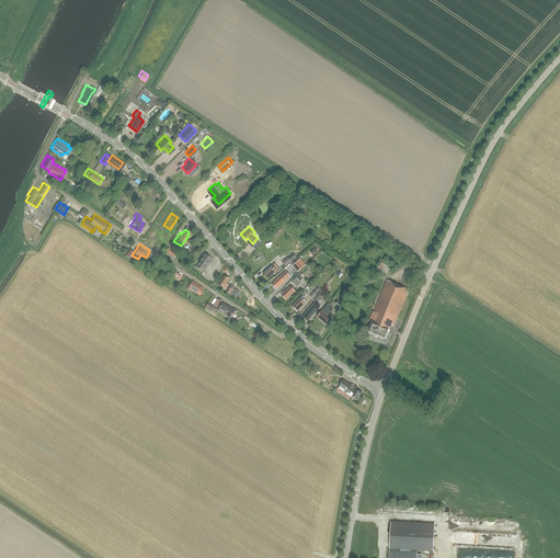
[(176,251),(168,245),(164,249),(172,255),(176,251)]
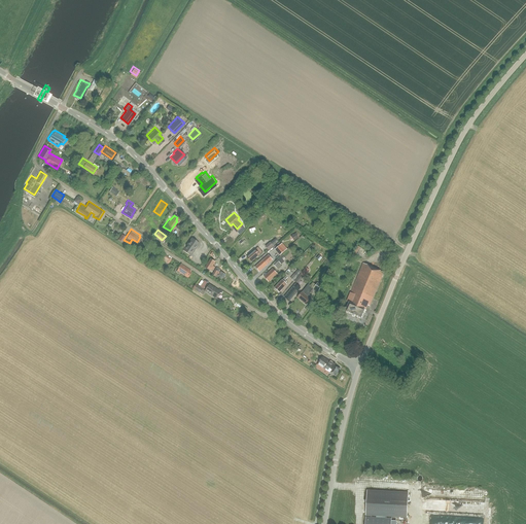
[(189,253),(199,241),(190,236),(182,247),(189,253)]
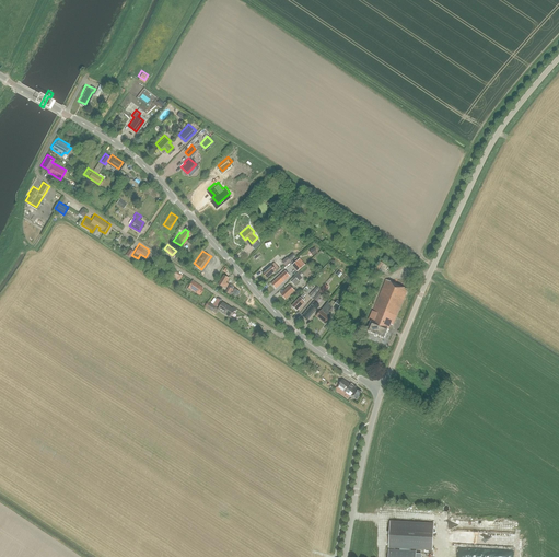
[(280,259),(284,264),(295,255),(293,254),(294,253),(292,251),(291,251),(286,255),(286,254),(280,259)]
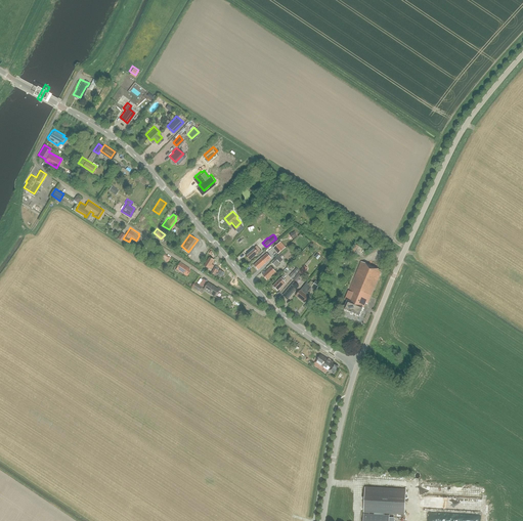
[(282,247),(277,241),(272,246),(277,251),(282,247)]
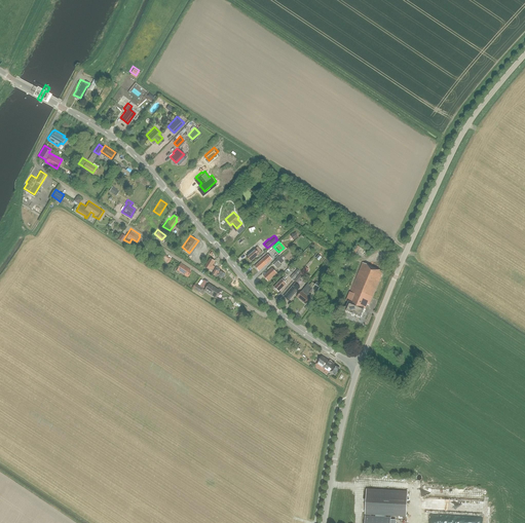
[(257,245),(254,247),(245,255),(250,259),(258,252),(261,249),(257,245)]
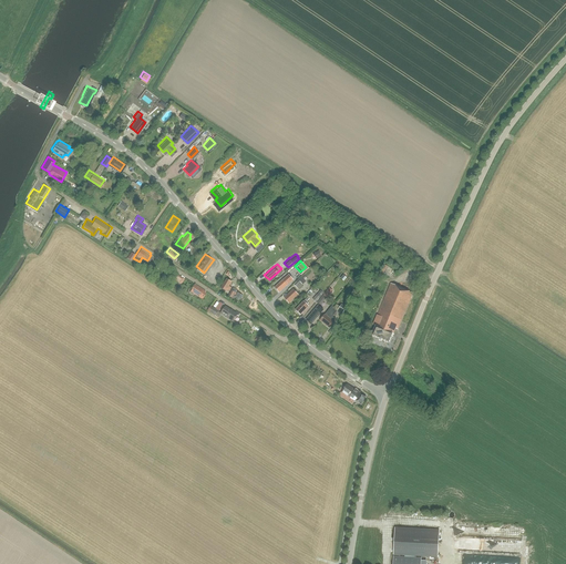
[(183,276),(176,272),(172,278),(178,283),(183,276)]
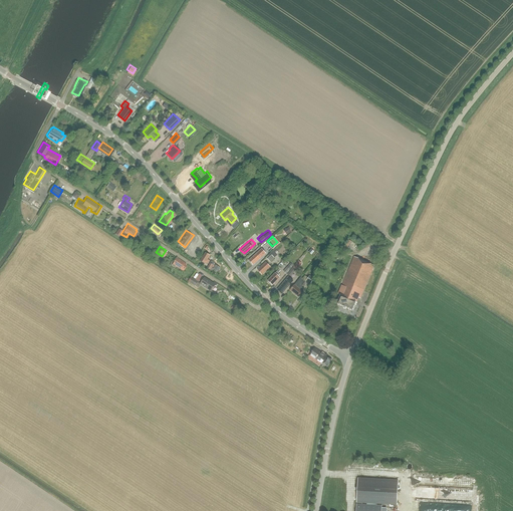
[(260,246),(257,250),(248,258),(252,263),(265,251),(260,246)]
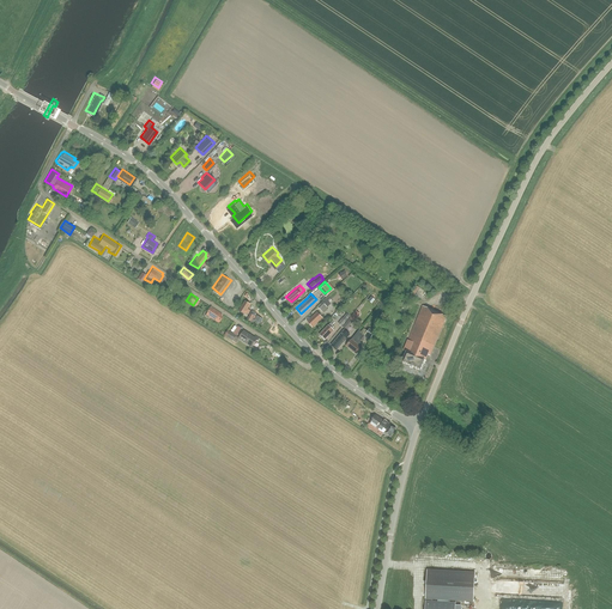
[(243,311),(249,302),(244,298),(238,308),(243,311)]
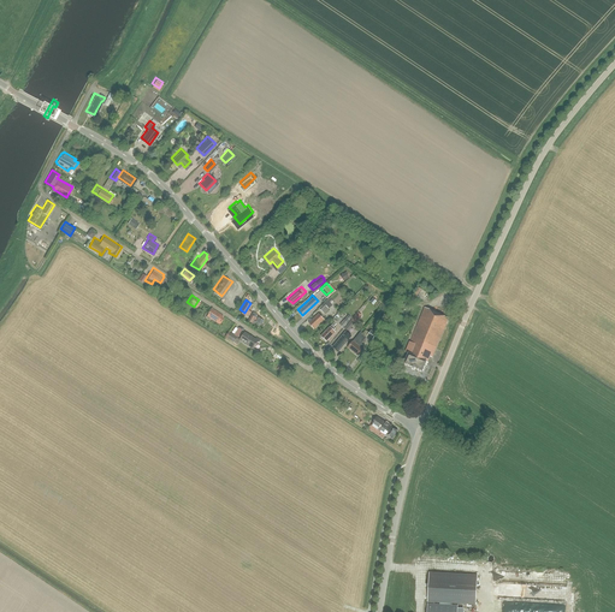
[(432,354),(449,315),(424,304),(407,345),(408,345),(408,350),(403,361),(411,363),(411,366),(414,367),(417,366),(421,368),(426,358),(427,358),(430,352),(432,354)]
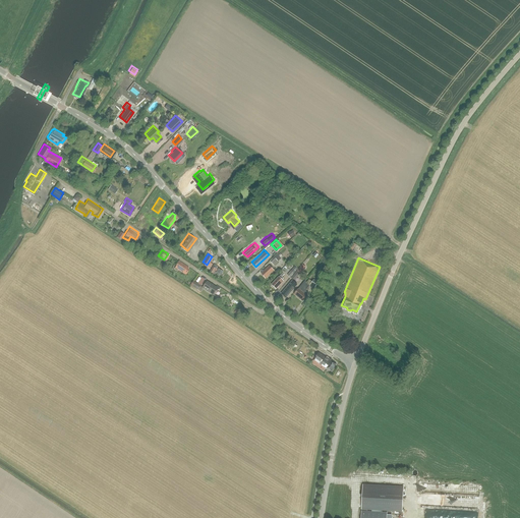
[(185,272),(188,268),(187,267),(188,265),(179,259),(175,266),(185,272)]
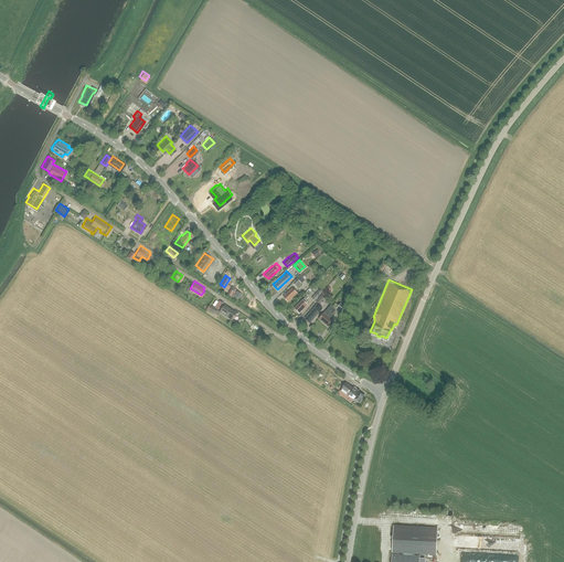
[(321,292),(325,294),(325,295),(331,287),(327,284),(321,292)]
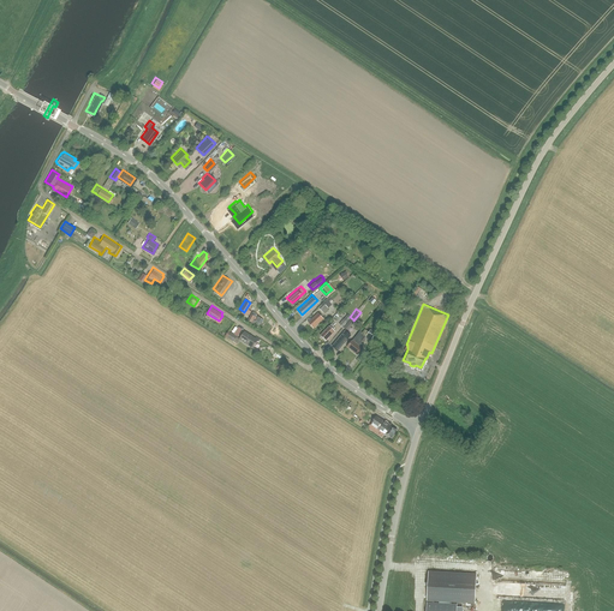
[(313,325),(322,316),(317,310),(307,319),(313,325)]
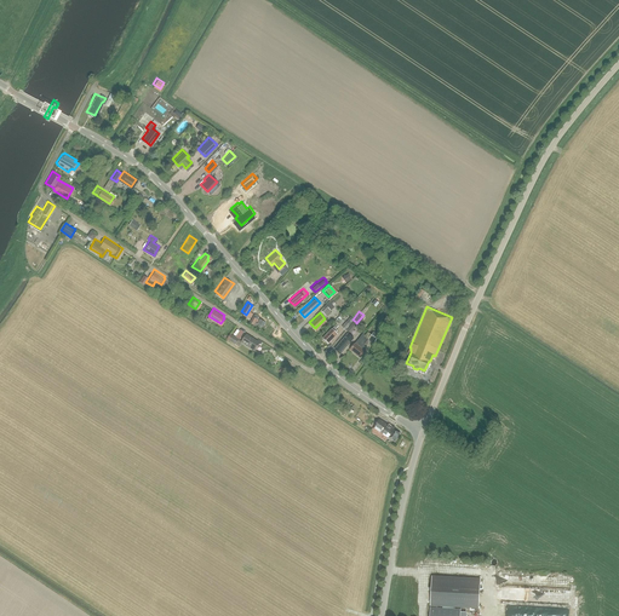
[(344,327),(353,317),(349,314),(340,323),(344,327)]
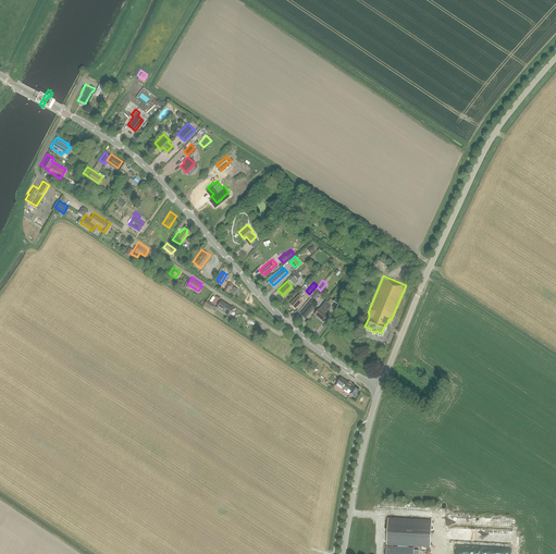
[(313,297),(320,290),(317,287),(310,294),(313,297)]
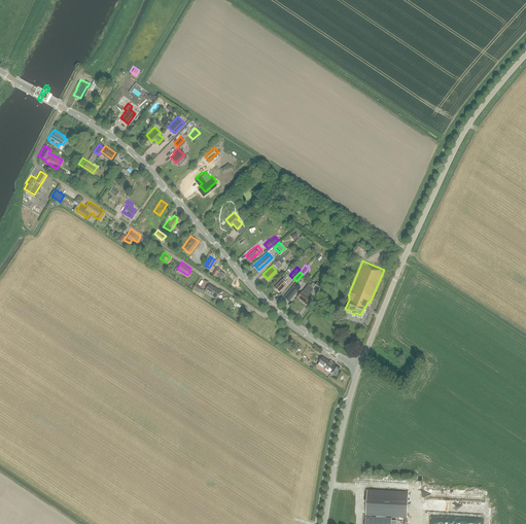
[(278,290),(286,282),(284,280),(286,279),(284,277),(286,275),(285,274),(273,285),(278,290)]
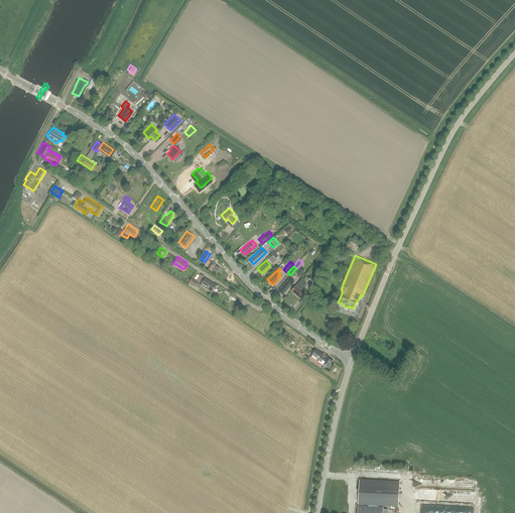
[(295,283),(290,288),(295,293),(297,291),(299,294),(302,290),(301,289),(303,287),(301,286),(305,281),(304,280),(307,275),(305,273),(301,278),(300,276),(294,283),(295,283)]
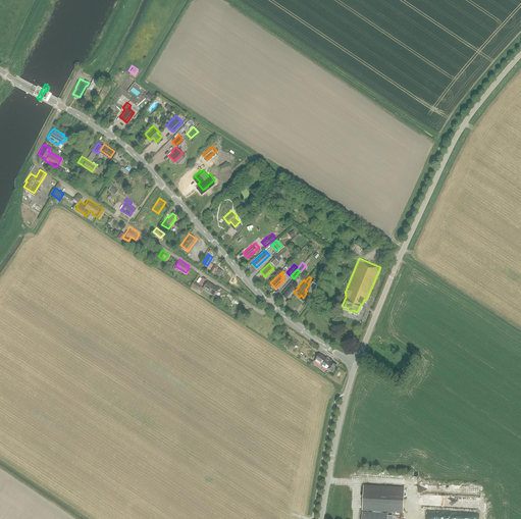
[(314,276),(310,282),(315,286),(319,280),(318,279),(320,277),(318,276),(316,278),(314,276)]
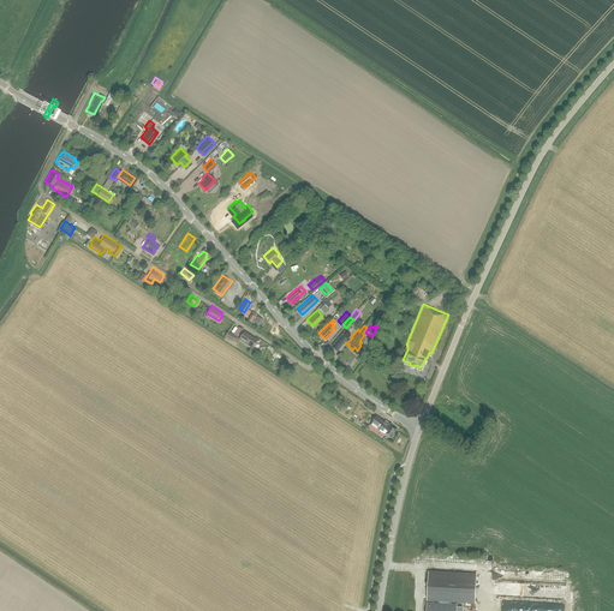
[(239,335),(227,328),(224,334),(232,339),(236,341),(239,337),(238,336),(239,335)]
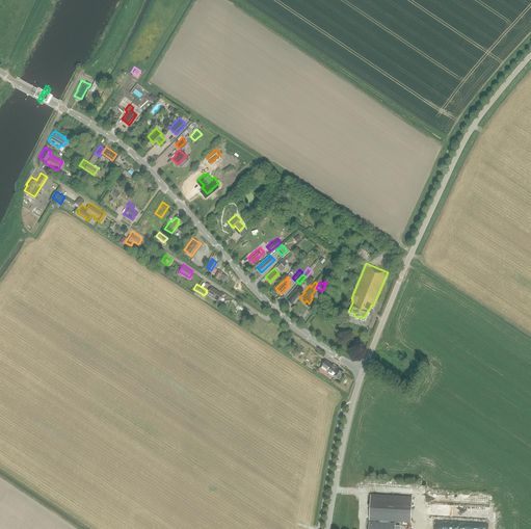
[(216,298),(220,293),(218,292),(219,290),(210,285),(206,291),(216,298)]
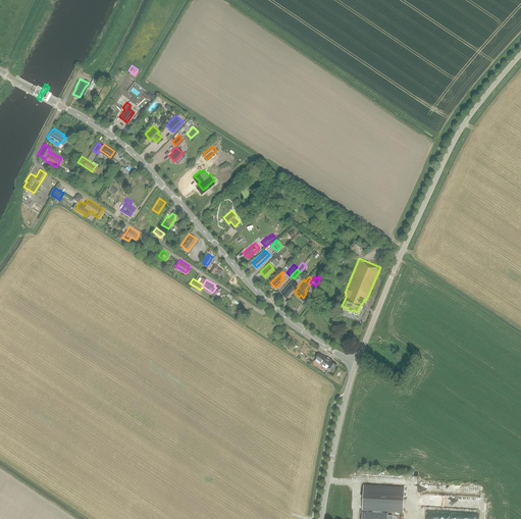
[(287,284),(280,292),(285,296),(292,289),(293,287),(294,287),(297,282),(292,279),(289,282),(288,284),(287,284)]
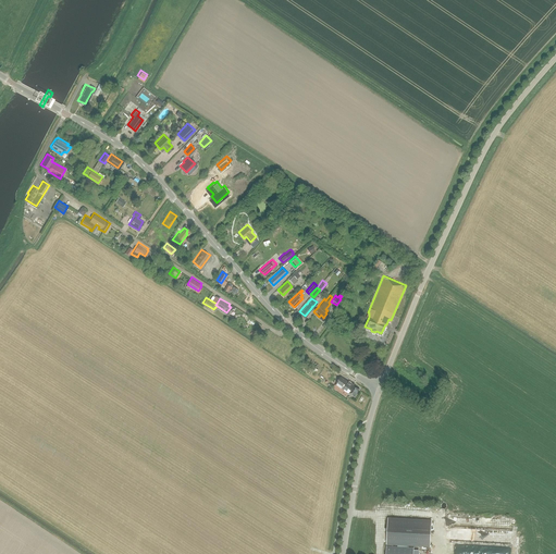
[(340,327),(344,321),(338,317),(334,322),(340,327)]
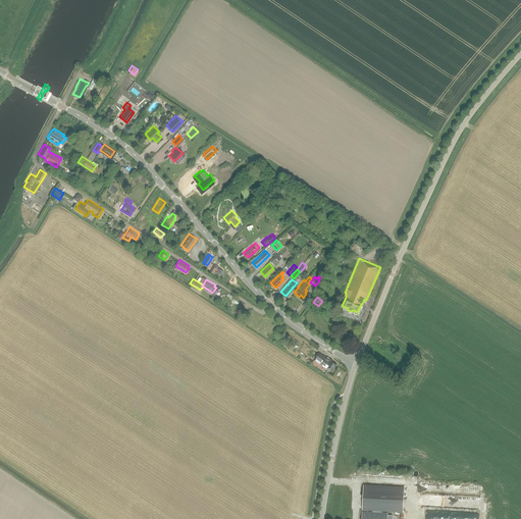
[(326,366),(325,366),(331,369),(336,362),(330,358),(330,359),(318,351),(314,358),(326,366)]
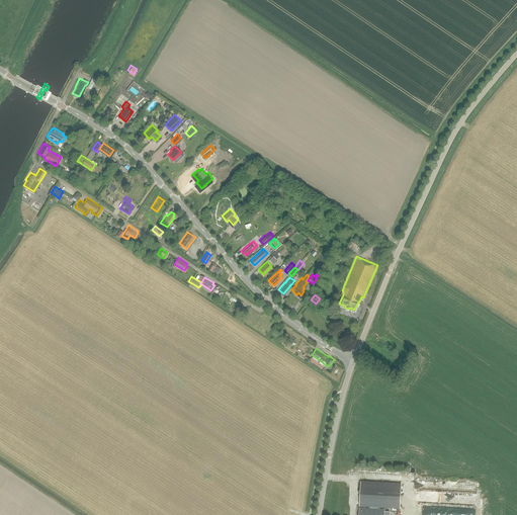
[(401,481),(359,479),(358,504),(378,505),(378,506),(383,506),(383,505),(399,506),(401,481)]
